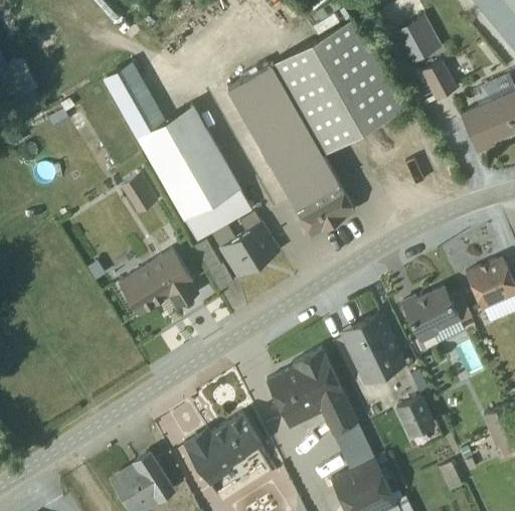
[(514,0),(473,0),(514,52),(514,0)]
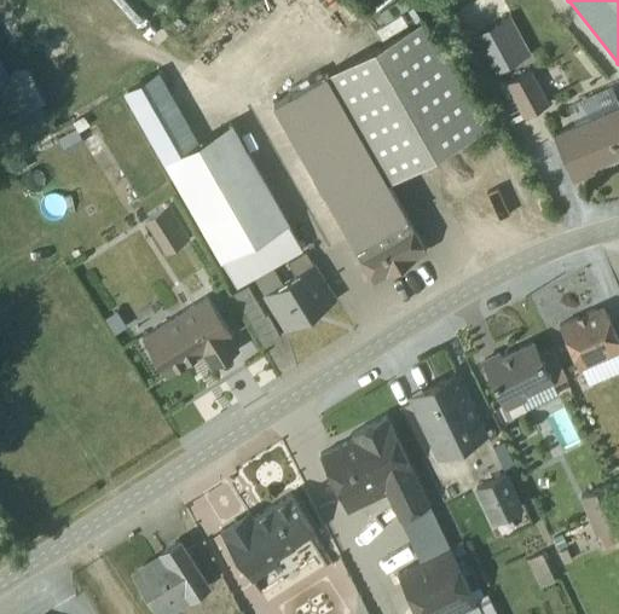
[(464,44),(486,82),(530,59),(508,19),(464,44)]
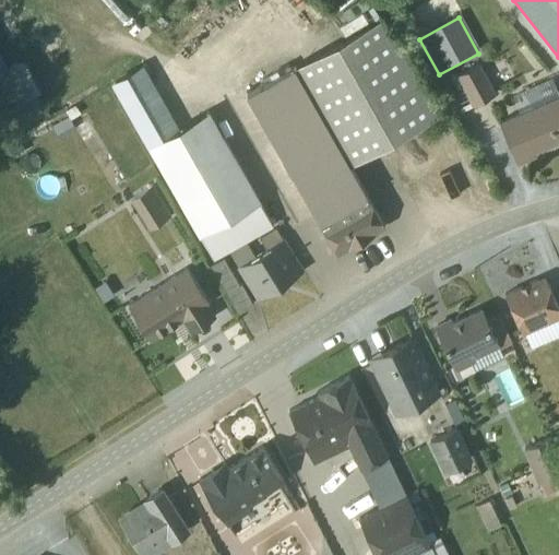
[(245,98),(339,259),(384,232),(348,170),(438,118),(380,20),(245,98)]
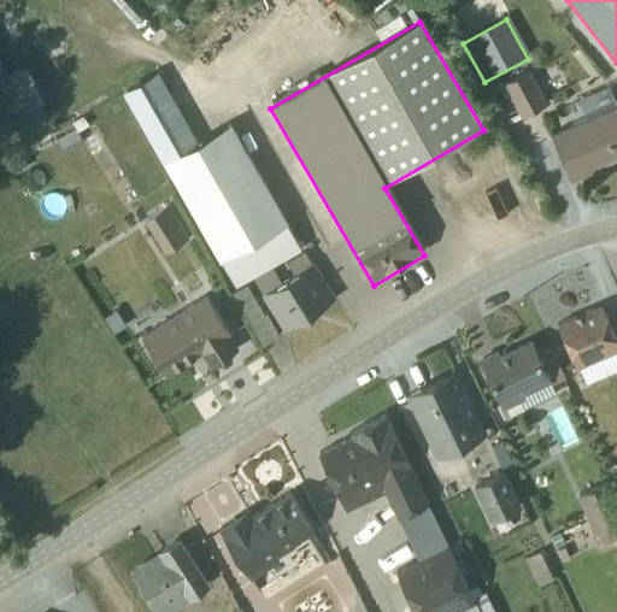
[(43,104),(25,69),(0,82),(0,125),(11,146),(47,125),(37,107),(43,104)]
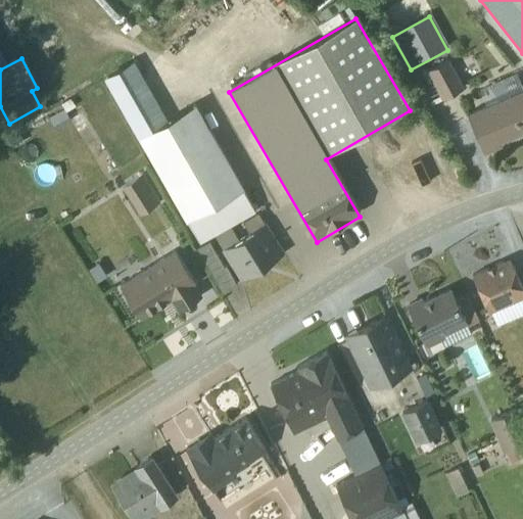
[(447,62),(414,81),(430,109),(463,92),(464,91),(447,62)]
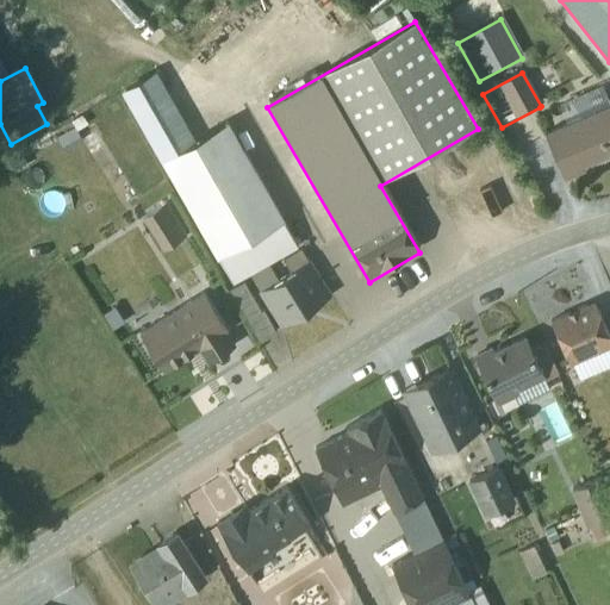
[(143,82),(123,94),(232,286),(299,248),(231,129),(221,135),(209,116),(174,136),(143,82)]
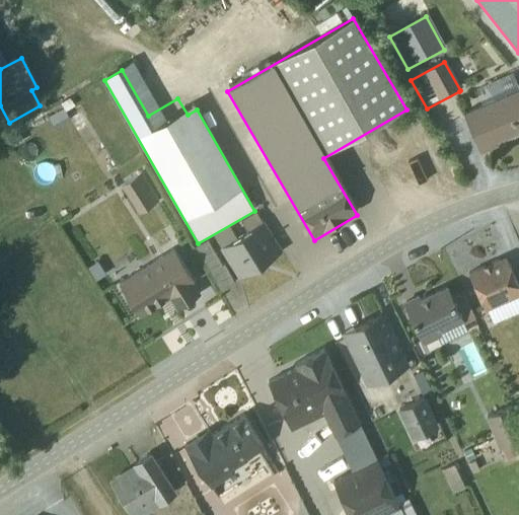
[(468,114),(485,150),(518,135),(518,84),(514,73),(480,88),(488,104),(468,114)]
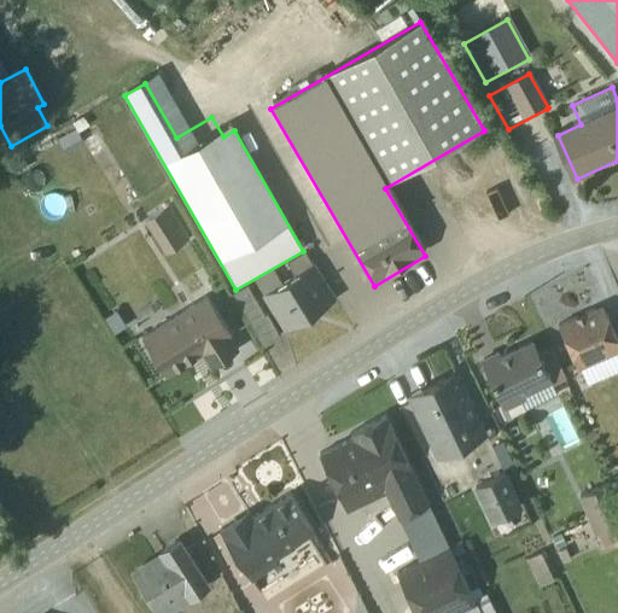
[(143,227),(164,258),(188,243),(168,210),(143,227)]
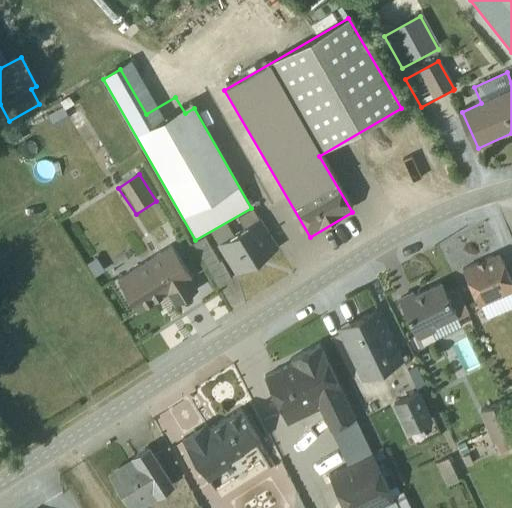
[(225,225),(210,235),(236,277),(276,252),(252,212),(237,222),(243,232),(233,238),(225,225)]
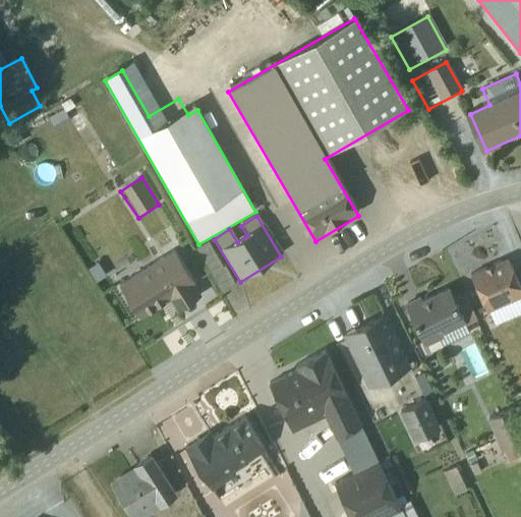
[(208,244),(195,250),(221,296),(235,288),(225,269),(222,270),(208,244)]
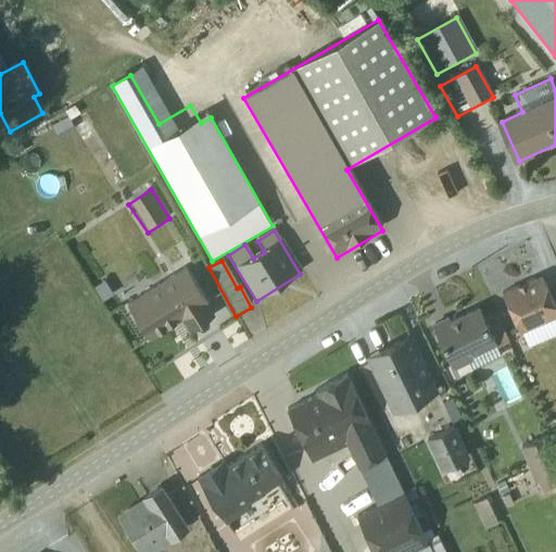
[(184,271),(127,306),(149,341),(181,322),(189,334),(213,318),(184,271)]
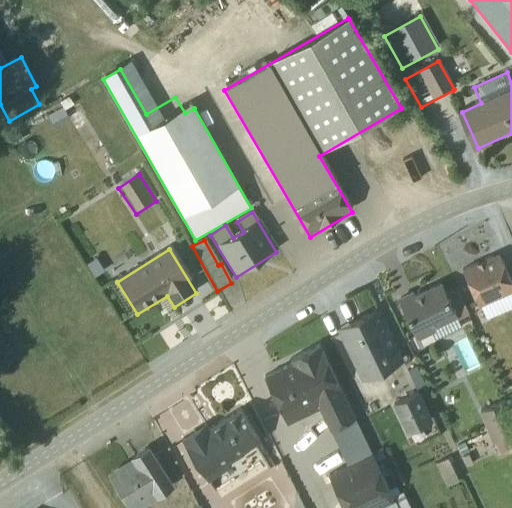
[(511,287),(498,256),(462,273),(478,309),(511,294),(511,287)]
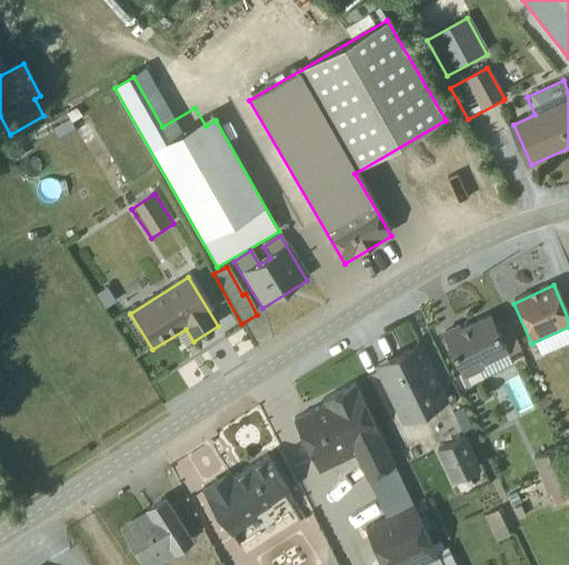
[(507,359),(520,353),(507,324),(493,329),(489,319),(460,334),(458,329),(443,337),(465,380),(480,374),(478,369),(505,357),(507,359)]
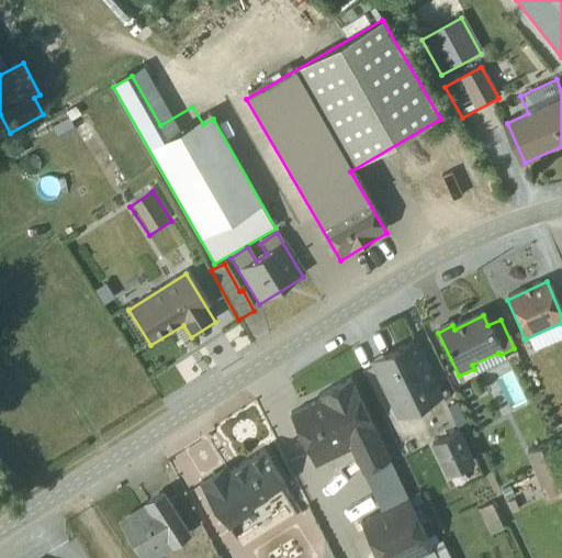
[(441,400),(414,344),(397,352),(400,357),(373,369),(397,421),(441,400)]
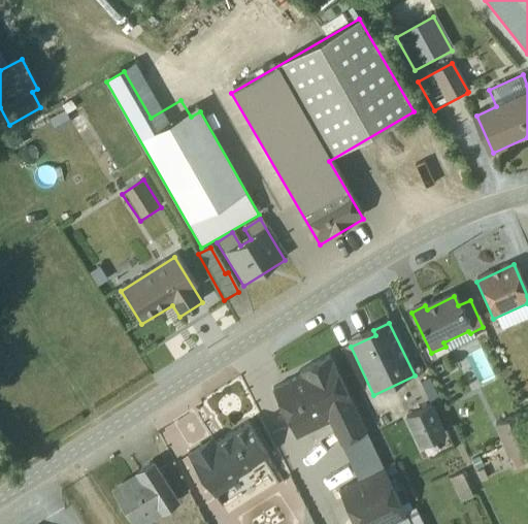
[(357,483),(383,470),(328,359),(299,373),(300,378),(272,392),(296,440),(329,425),(357,483)]
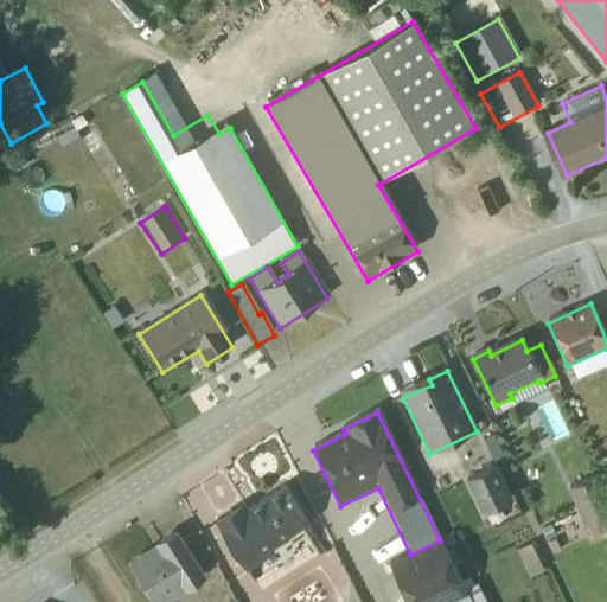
[(464,480),(480,517),(512,501),(496,466),(464,480)]
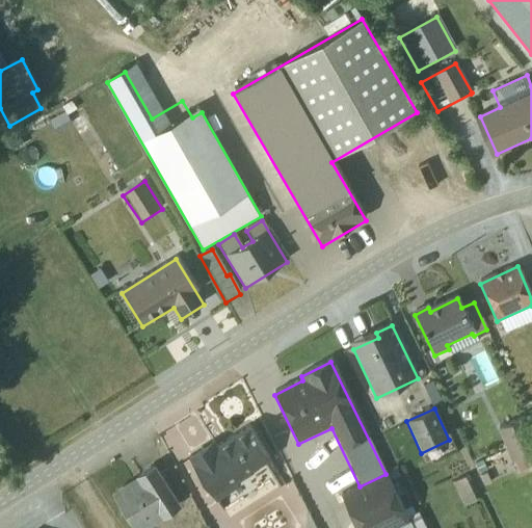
[(531,436),(524,419),(497,431),(511,465),(513,464),(517,474),(531,468),(531,436)]
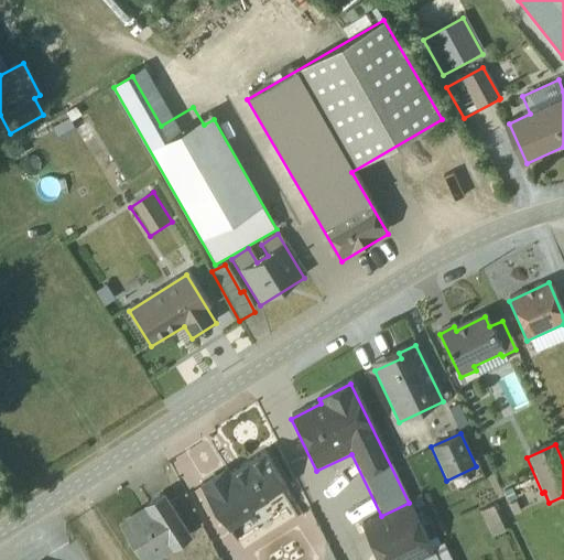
[(201,487),(229,532),(256,516),(252,512),(253,510),(285,490),(263,454),(229,476),(226,471),(201,487)]
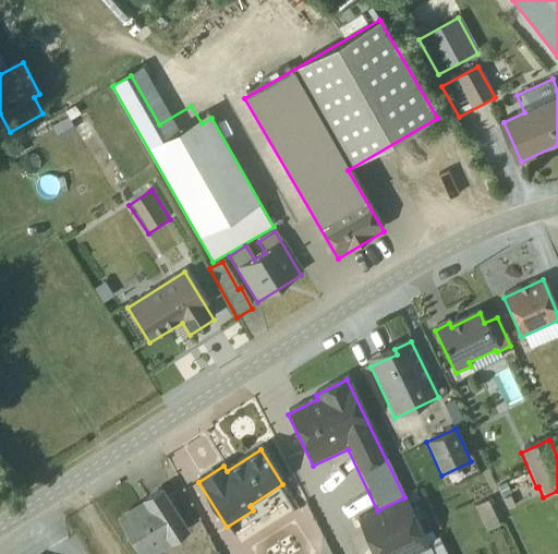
[(145,504),(119,521),(140,553),(158,553),(172,545),(172,543),(187,533),(160,491),(144,502),(145,504)]
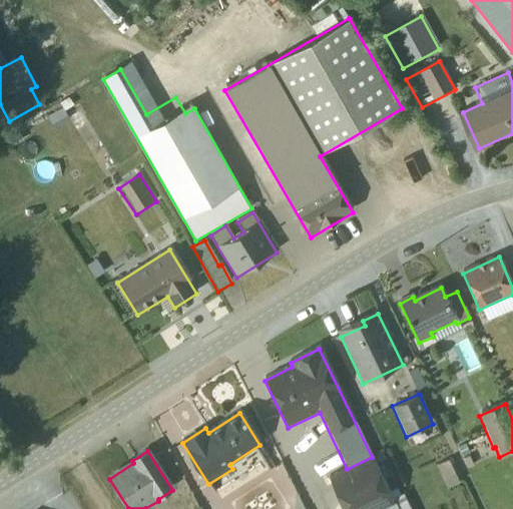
[(409,508),(404,496),(403,495),(392,499),(372,457),(347,469),(328,478),(343,508),(409,508)]
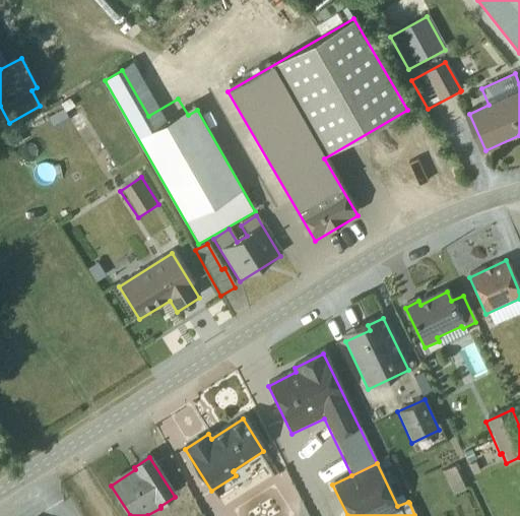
[(465,492),(454,467),(441,474),(452,497),(465,492)]
